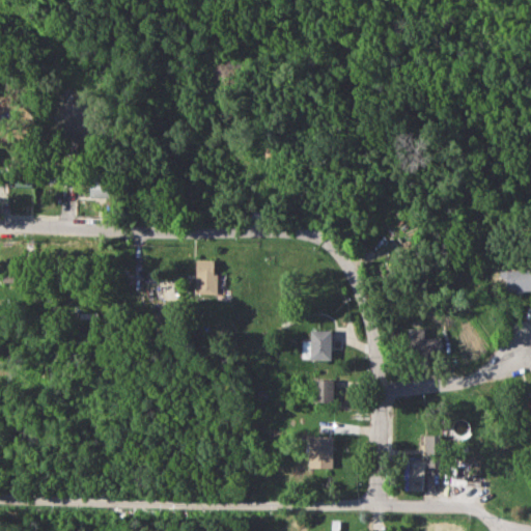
[(88,196),(89,168),(111,169),(109,197),(88,196)]
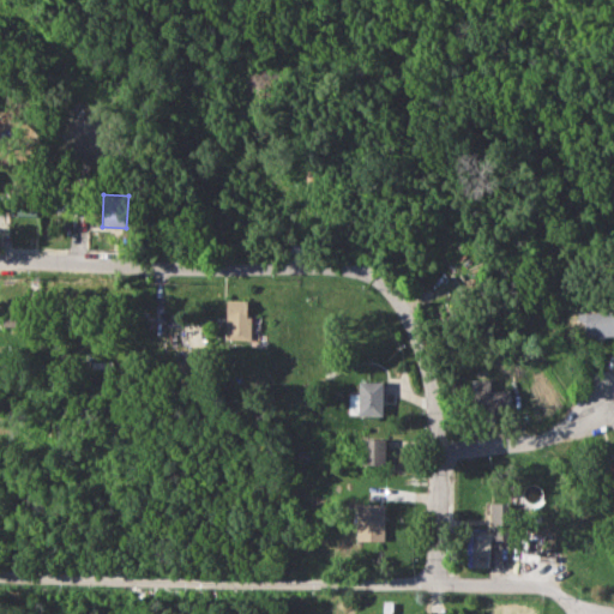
[(227,336),(228,299),(248,300),(248,314),(253,314),(252,337),(227,336)]
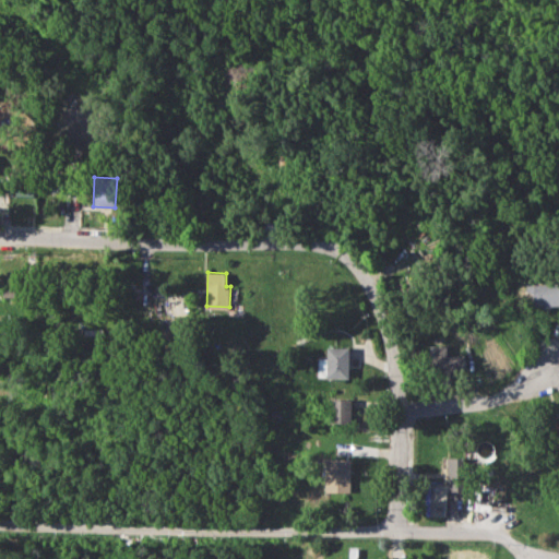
[(527,284),(558,282),(558,304),(551,305),(551,309),(542,310),(542,306),(535,306),(534,290),(528,290),(527,284)]
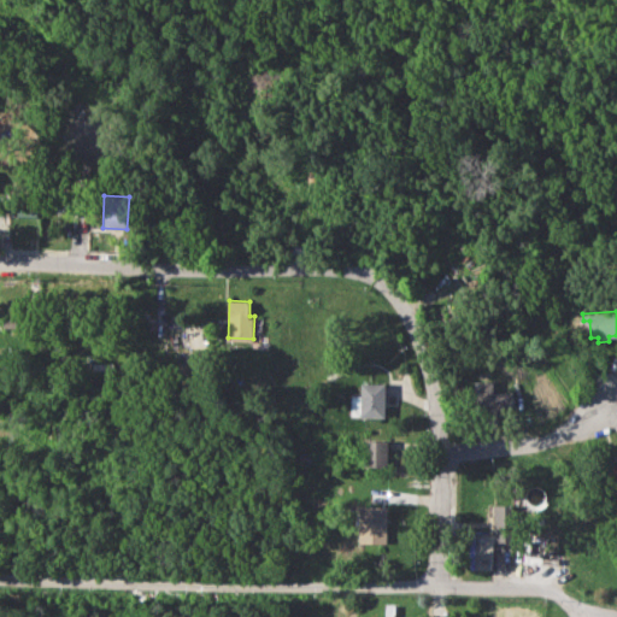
[(4,312),(18,312),(18,327),(3,327),(4,312)]
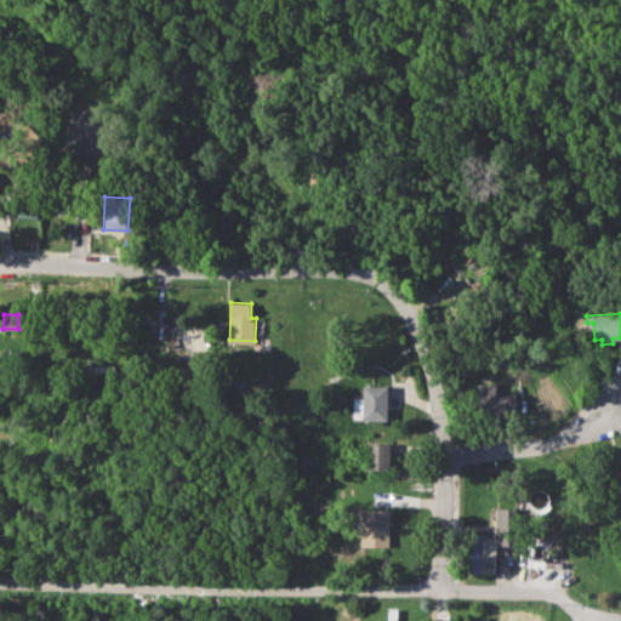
[(531,385),(546,360),(567,372),(552,397),(531,385)]
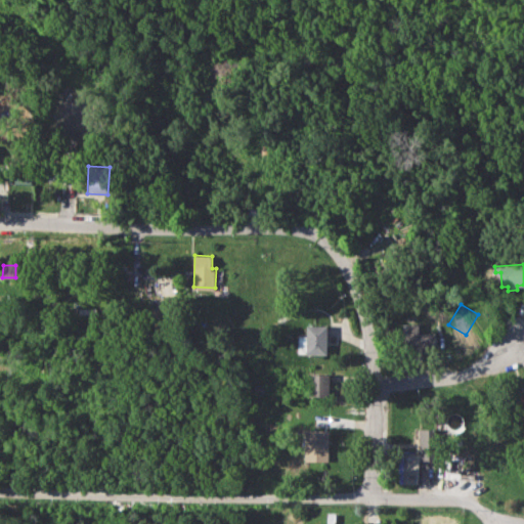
[(402,324),(420,322),(421,334),(435,332),(436,343),(405,346),(402,324)]
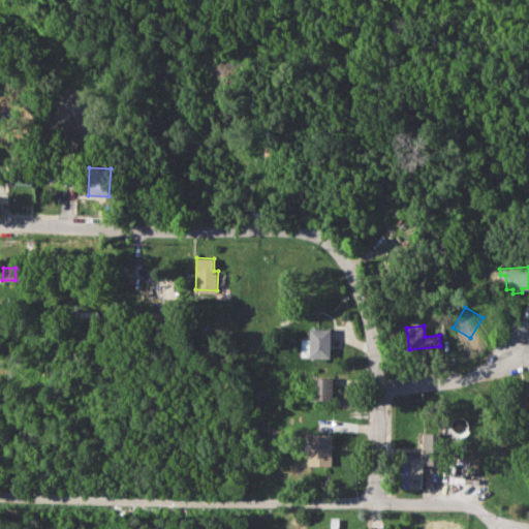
[(310,328),(332,328),(331,358),(309,356),(310,328)]
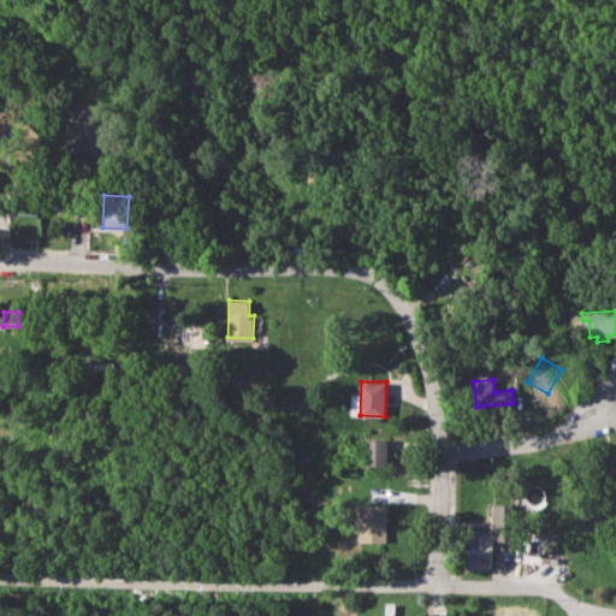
[(363,438),(389,439),(389,466),(363,465),(363,438)]
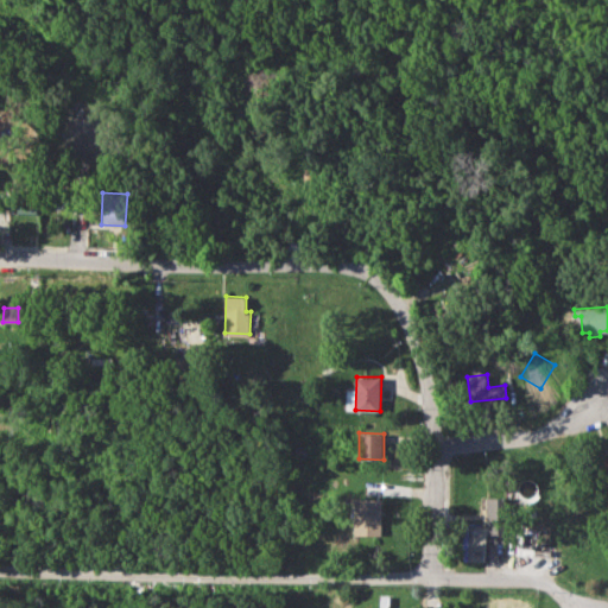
[(292,451),(296,442),(309,447),(305,456),(292,451)]
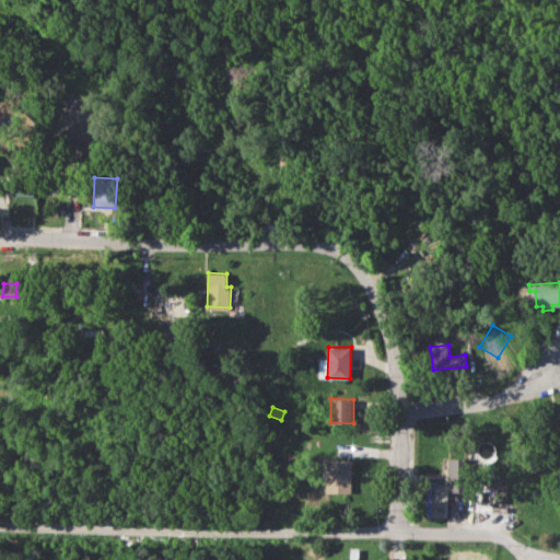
[(444,457),(468,456),(470,490),(446,491),(444,457)]
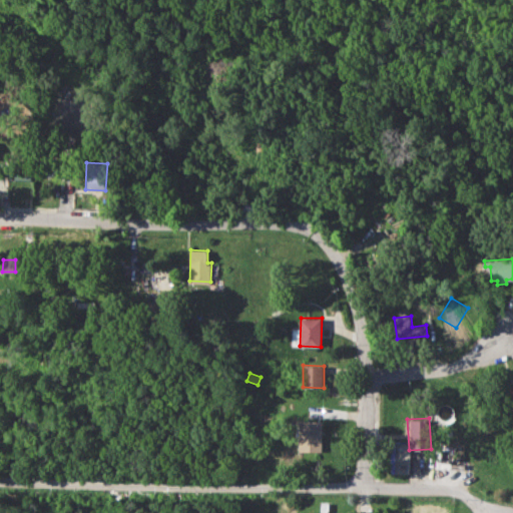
[(299,421),(322,421),(322,451),(298,451),(299,421)]
